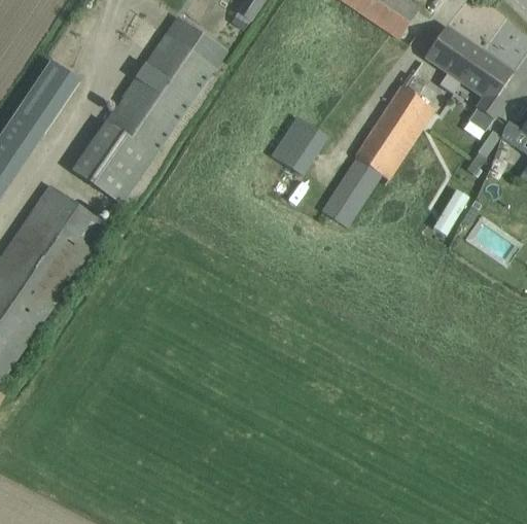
[(242,0),(235,10),(250,21),(259,7),(249,0),(242,0)]
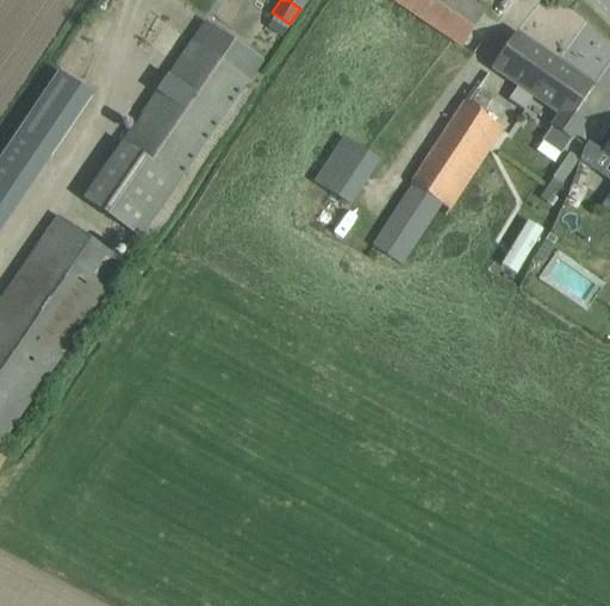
[(485,11),(470,0),(397,0),(462,44),(485,11)]
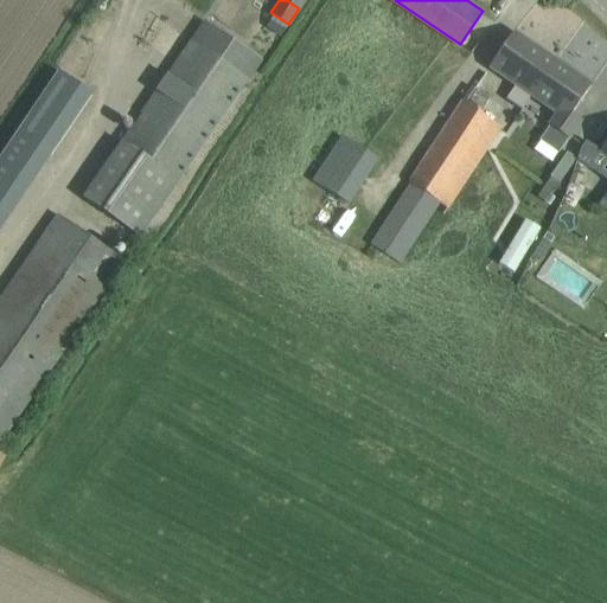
[(270,12),(264,21),(281,33),(288,24),(270,12)]
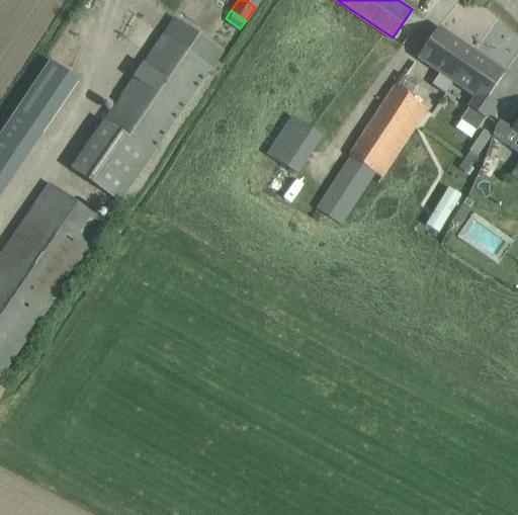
[(175,17),(70,168),(120,201),(223,50),(175,17)]
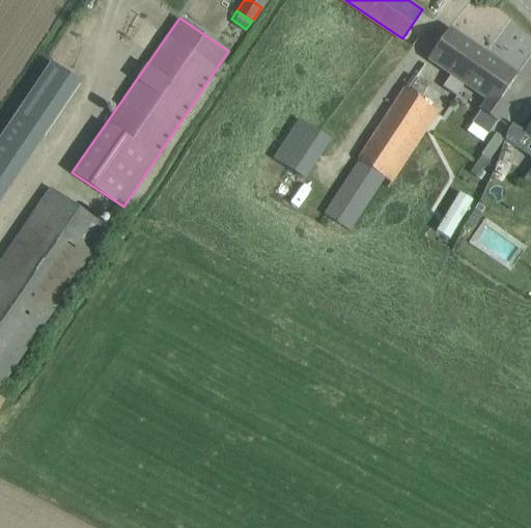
[(450,24),(427,58),(449,74),(442,84),(456,93),(464,83),(484,98),(478,107),(499,120),(509,104),(500,98),(518,71),(450,24)]
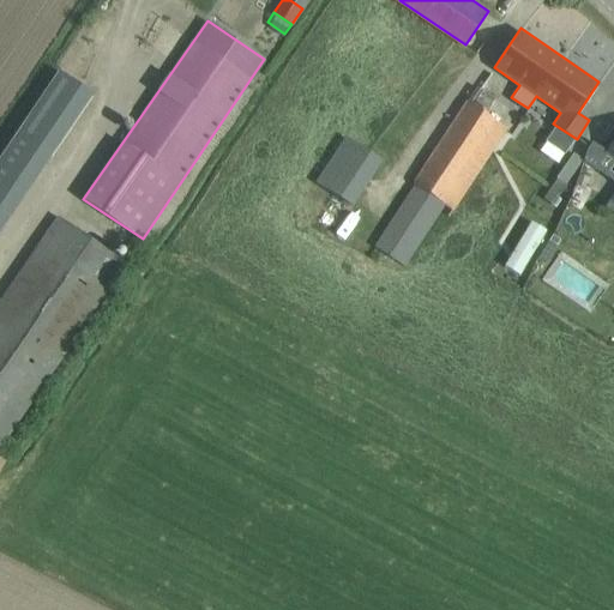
[(60,70),(18,132),(50,153),(92,92),(60,70)]
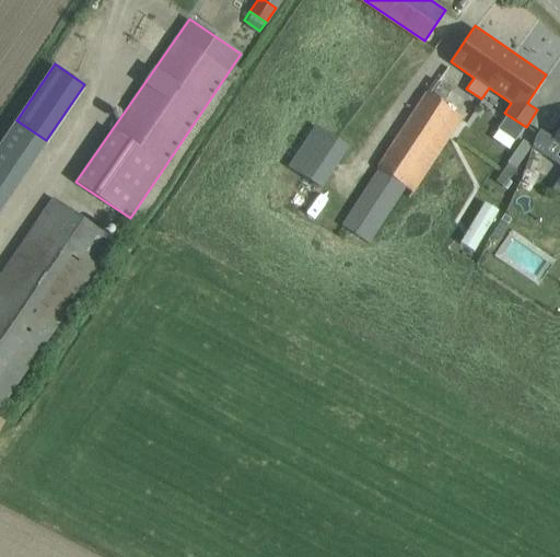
[(404,188),(411,193),(462,116),(427,93),(340,224),(368,243),(404,188)]
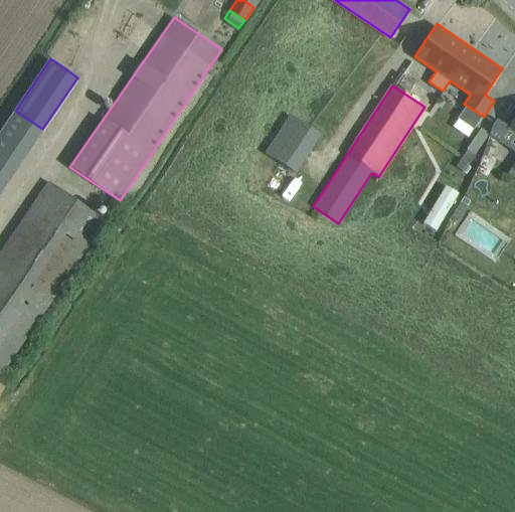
[(267,153),(297,172),(322,135),(291,115),(267,153)]
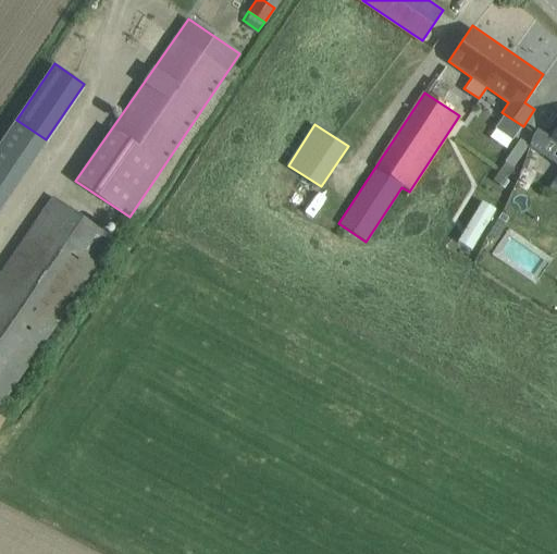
[(536,135),(506,205),(523,211),(553,143),(536,135)]
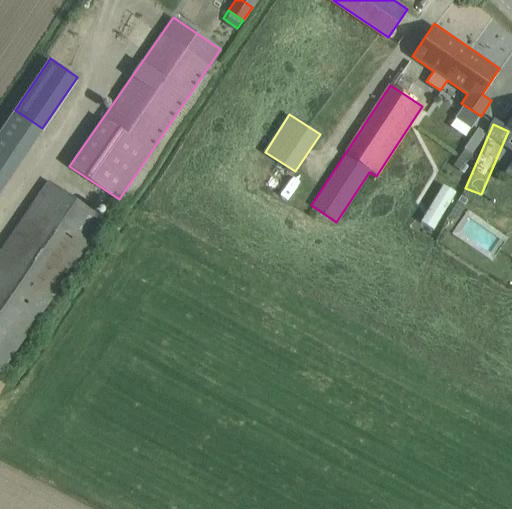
[(486,131),(479,125),(465,146),(472,151),(486,131)]
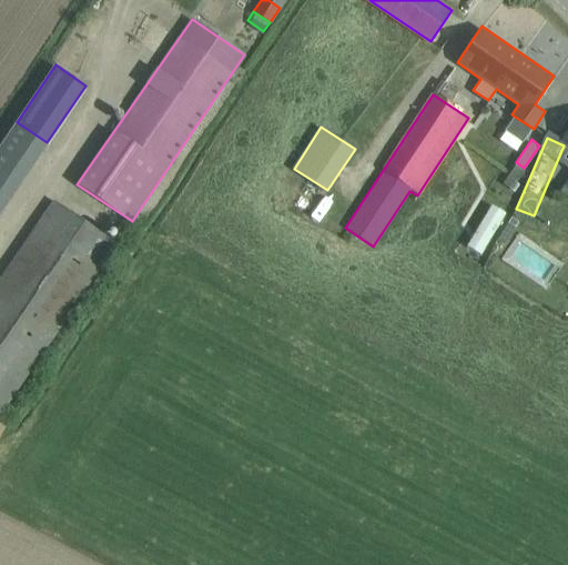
[(54,199),(0,278),(0,414),(118,243),(54,199)]
